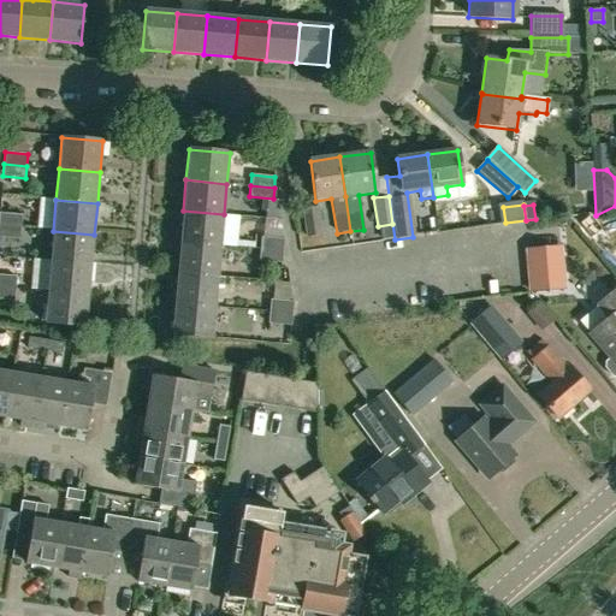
[(306,238),(323,236),(319,207),(301,209),(306,238)]
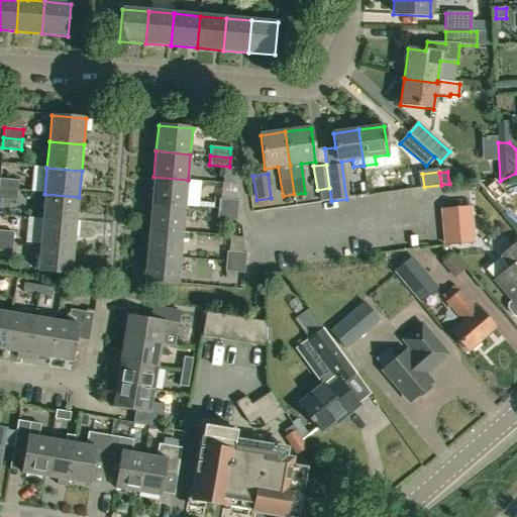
[(188,180),(153,177),(151,203),(186,206),(186,205),(188,180)]
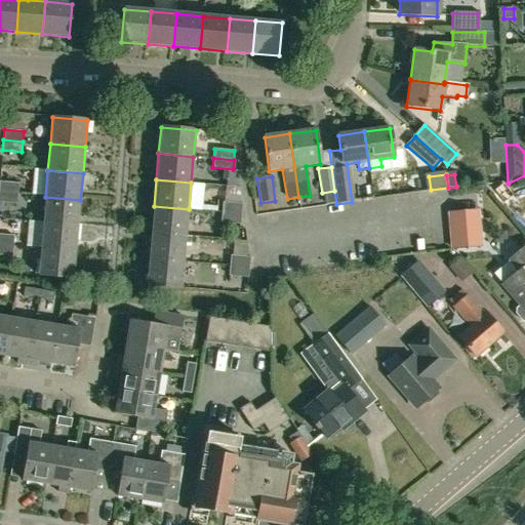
[(0,193),(17,195),(18,184),(0,182),(0,193)]
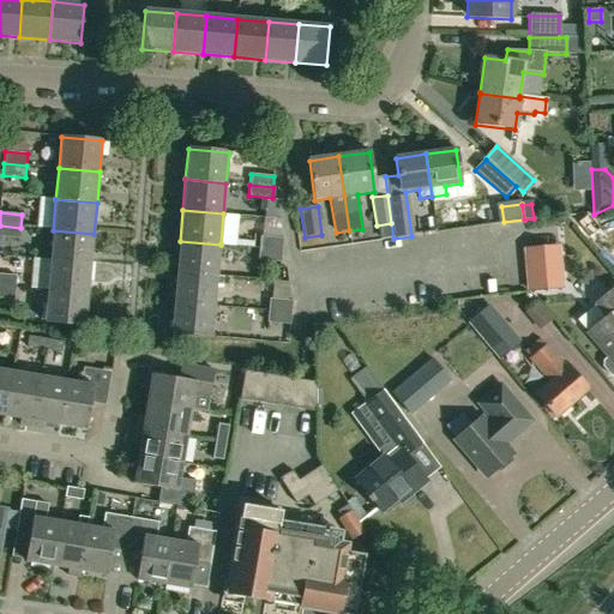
[(578,222),(590,236),(600,228),(588,214),(578,222)]
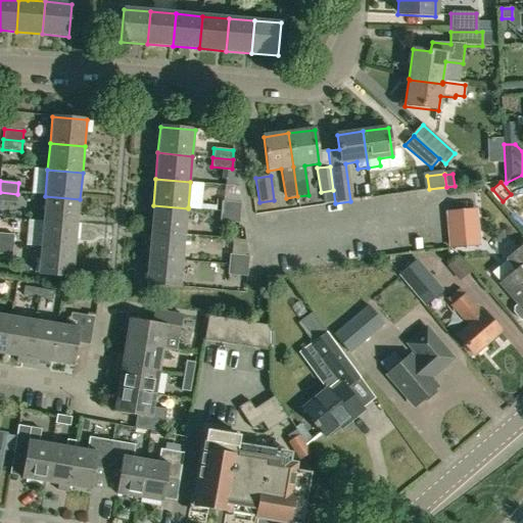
[(206,209),(207,184),(191,184),(190,209),(206,209)]
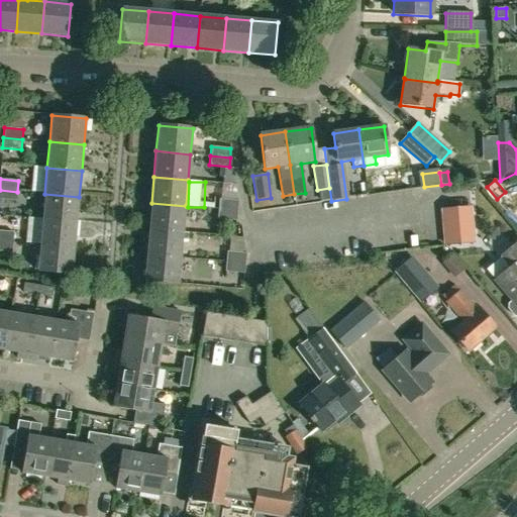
[(17,192),(0,190),(0,199),(16,201),(17,192)]
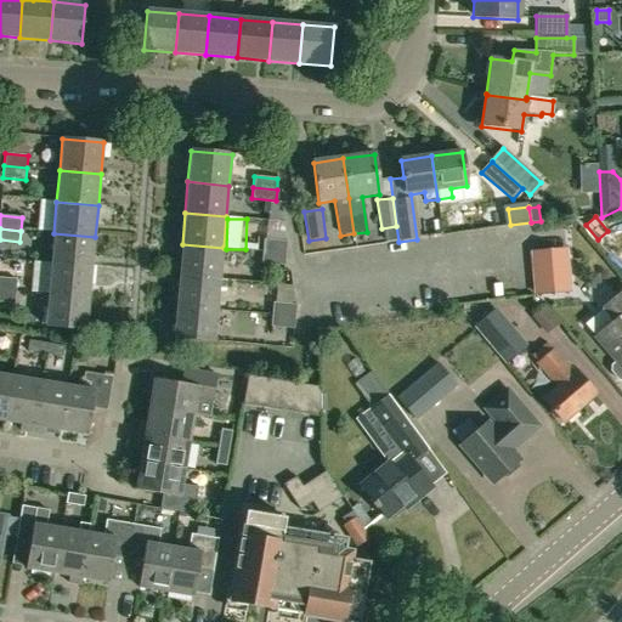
[(54,233),(51,265),(92,269),(95,237),(54,233)]
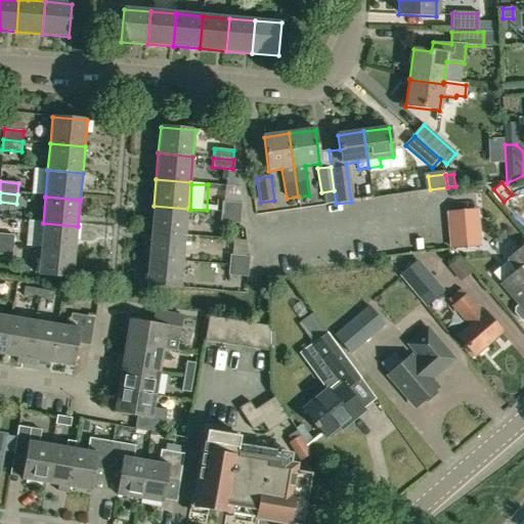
[(306,211),(322,210),(321,197),(306,198),(306,211)]
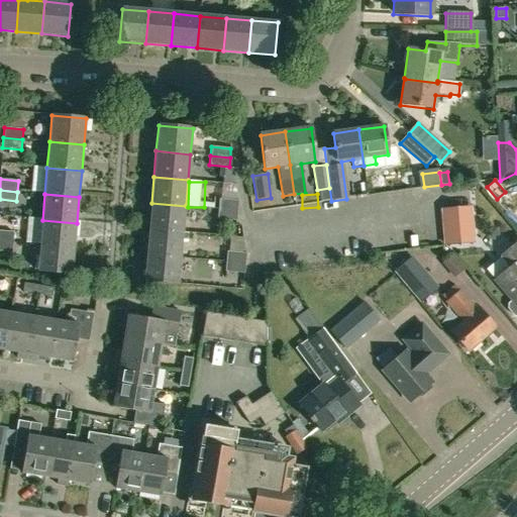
[(219,199),(218,209),(237,211),(238,201),(219,199)]
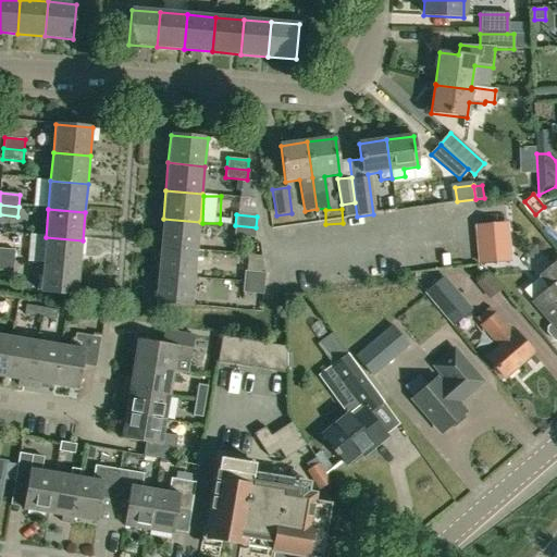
[(163,219),(160,247),(197,250),(200,222),(163,219)]
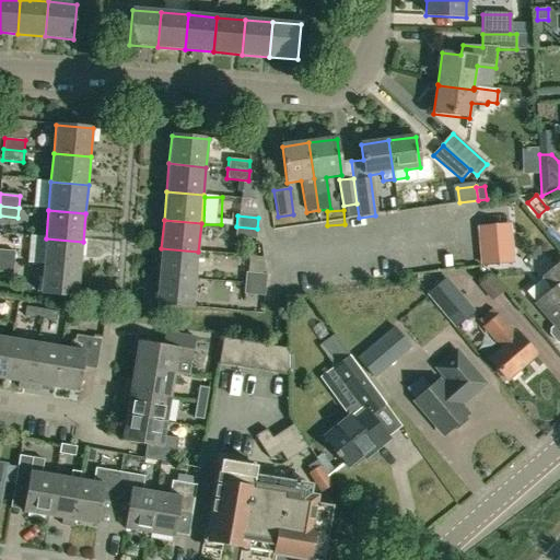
[(481,228),(483,256),(485,266),(511,264),(510,254),(508,225),(481,228)]
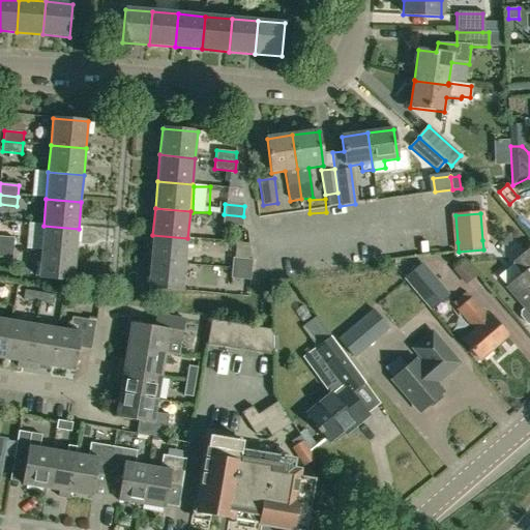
[(242,225),(243,216),(224,214),(223,224),(242,225)]
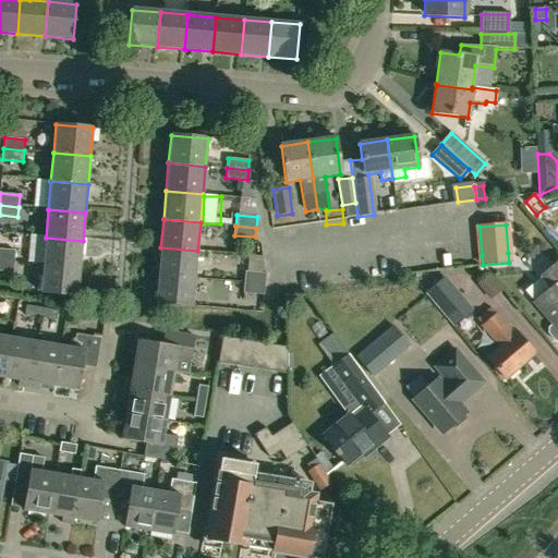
[(46,238),(43,266),(80,269),(83,241),(46,238)]
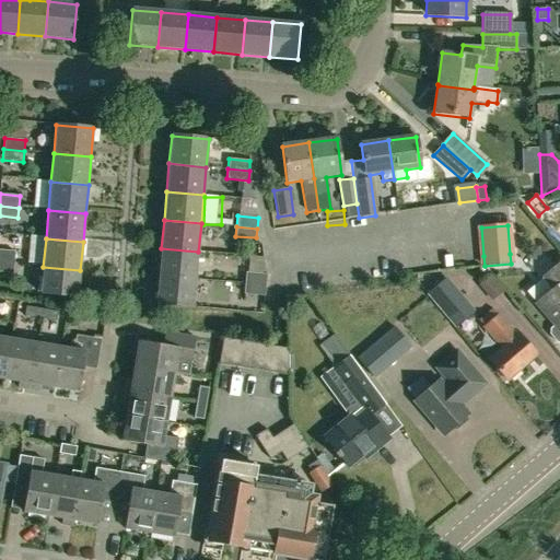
[(161,248),(159,277),(196,280),(198,252),(161,248)]
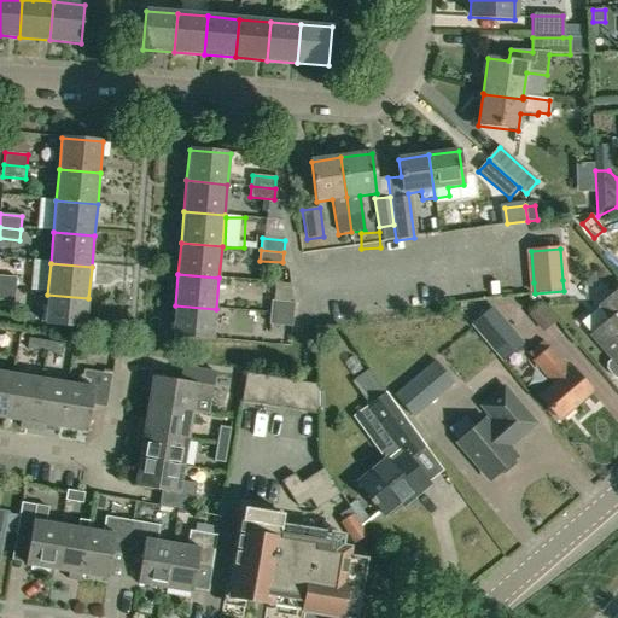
[(0,289),(15,291),(16,278),(0,275),(0,289)]
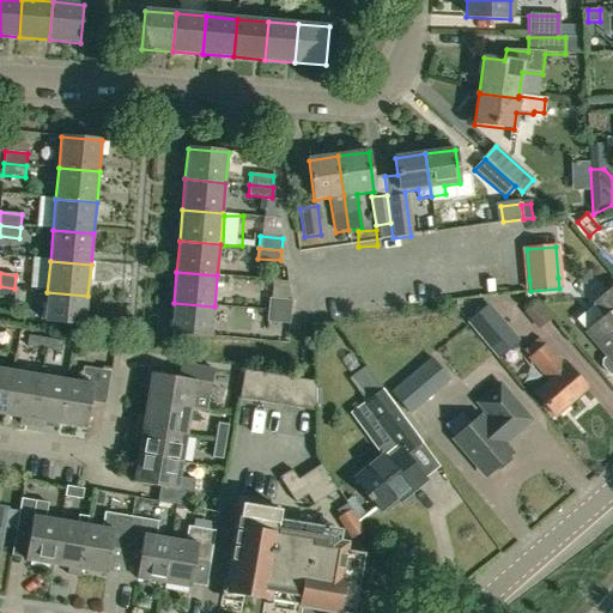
[(219,277),(218,307),(240,307),(240,277),(219,277)]
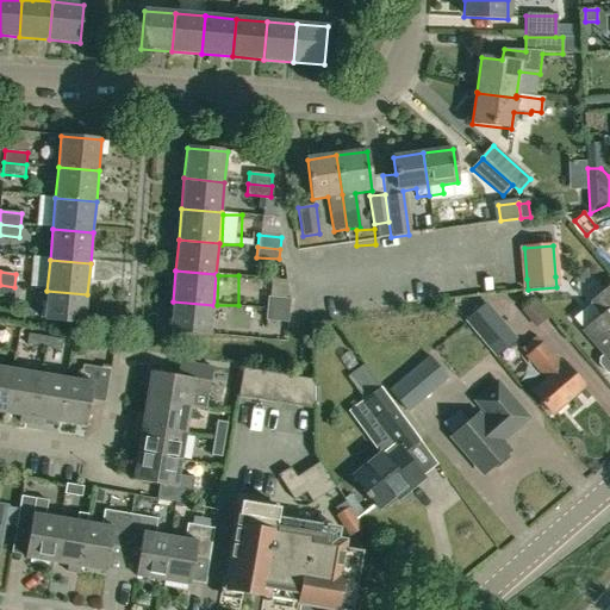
[(14,287),(0,285),(0,297),(14,298),(14,287)]
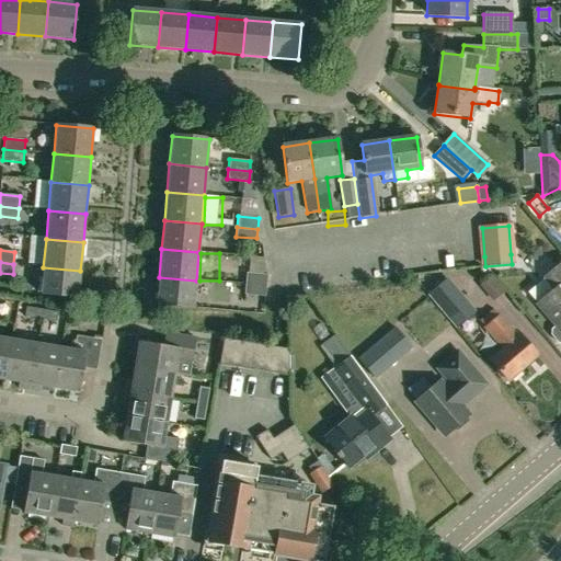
[(560,264),(546,277),(556,289),(538,306),(557,328),(552,331),(551,335),(558,343),(560,343),(560,264)]
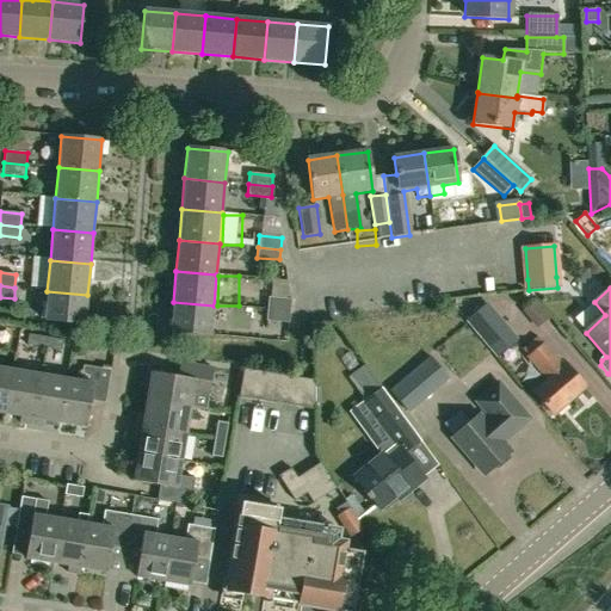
[(85,326),(87,295),(47,291),(44,321),(85,326)]
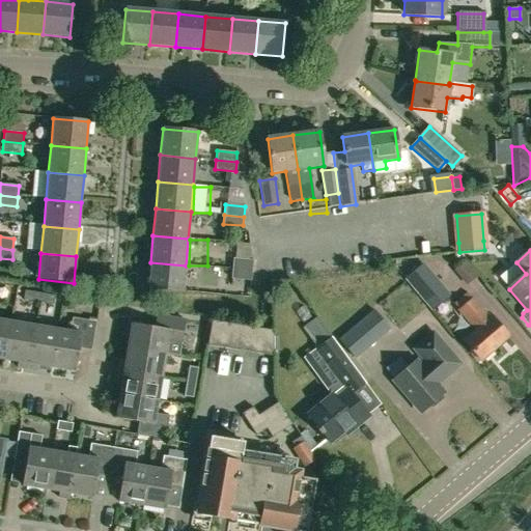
[(233,258),(232,268),(252,270),(253,260),(233,258)]
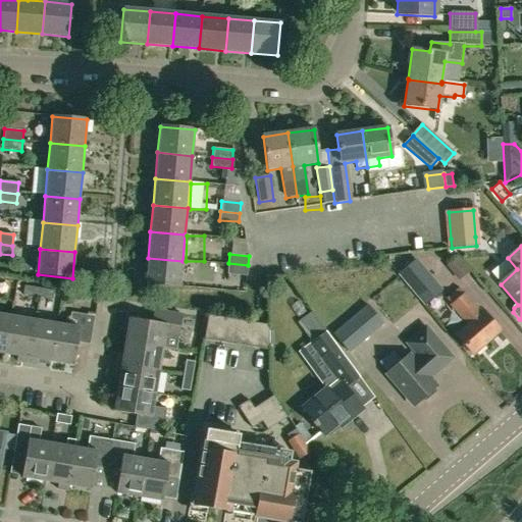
[(183,261),(148,258),(145,284),(175,288),(174,303),(190,304),(191,288),(180,286),(183,261)]
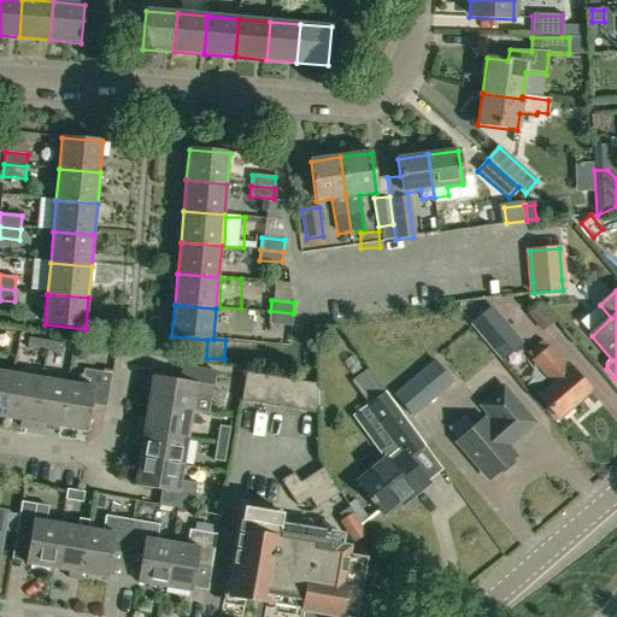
[(554,307),(535,311),(540,341),(560,338),(554,307)]
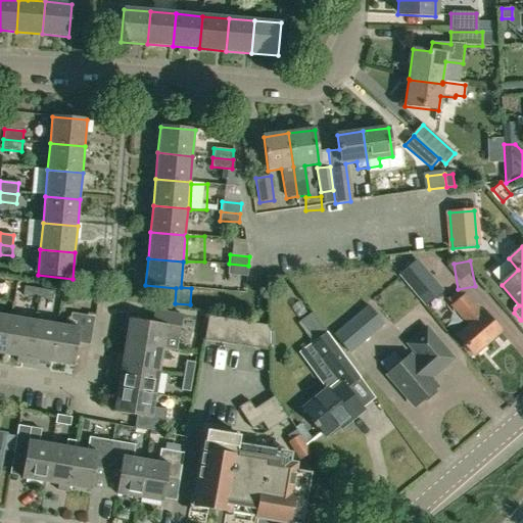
[(415,263),(399,276),(426,306),(441,293),(415,263)]
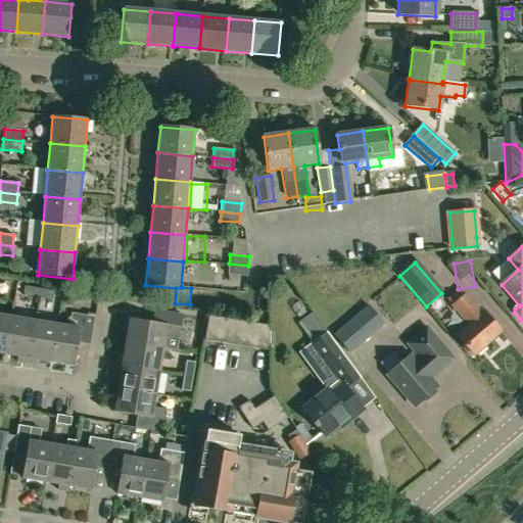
[(247,275),(248,266),(229,264),(228,273),(247,275)]
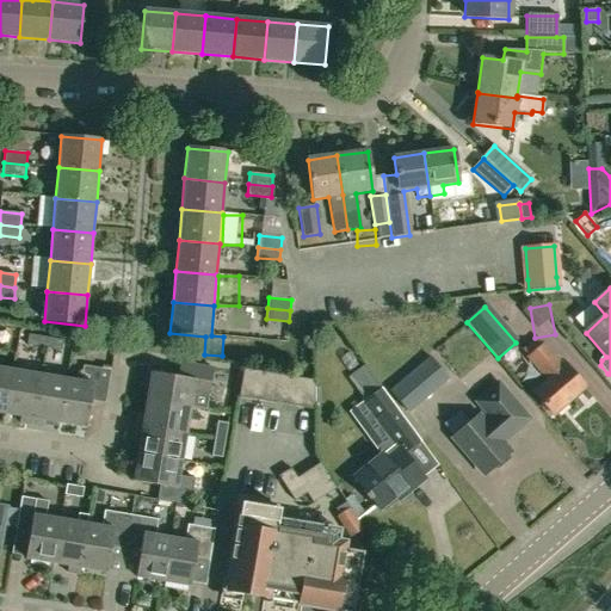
[(44,338),(29,335),(26,345),(42,347),(43,339),(44,339),(44,338)]
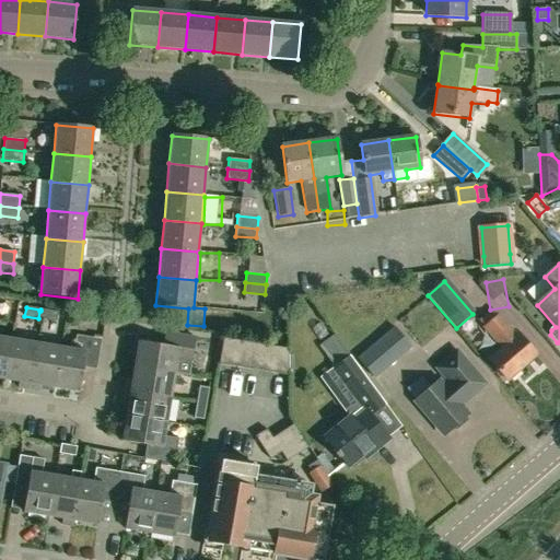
[(58,312),(41,310),(41,311),(39,311),(38,318),(56,322),(58,312)]
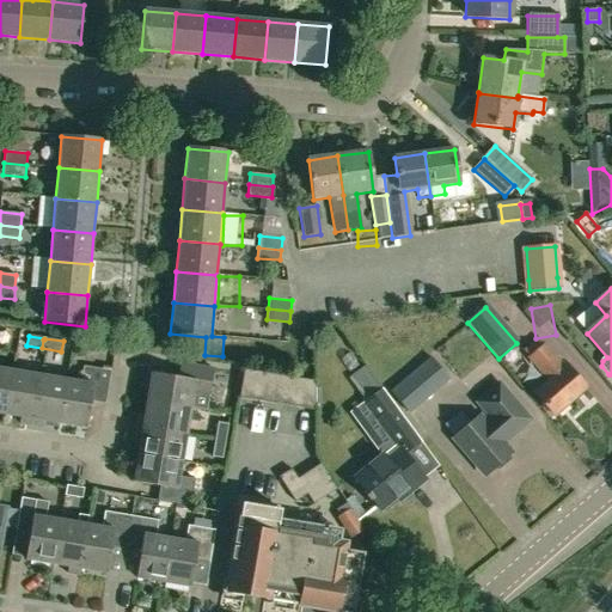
[(530,360),(549,381),(536,393),(555,417),(587,390),(567,366),(565,368),(545,346),(530,360)]
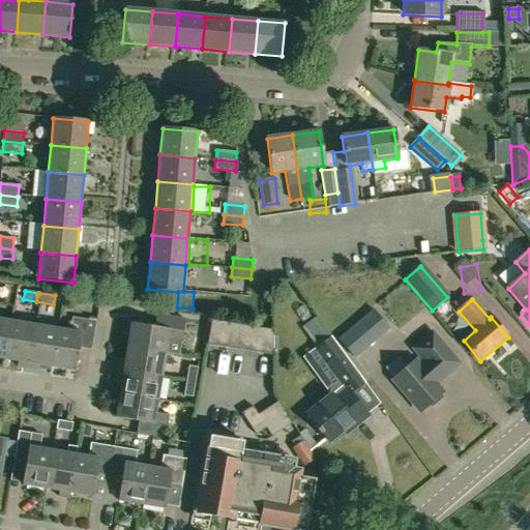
[(354,357),(388,327),(373,311),(339,340),(354,357)]
